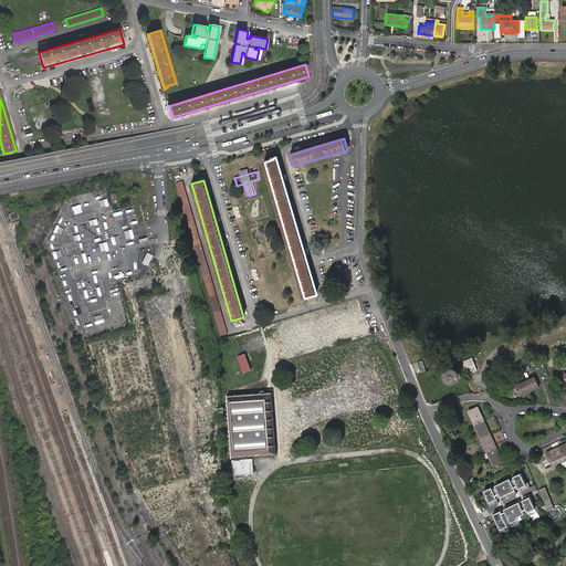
[(182,181),(176,184),(195,245),(221,335),(228,333),(201,244),(182,181)]
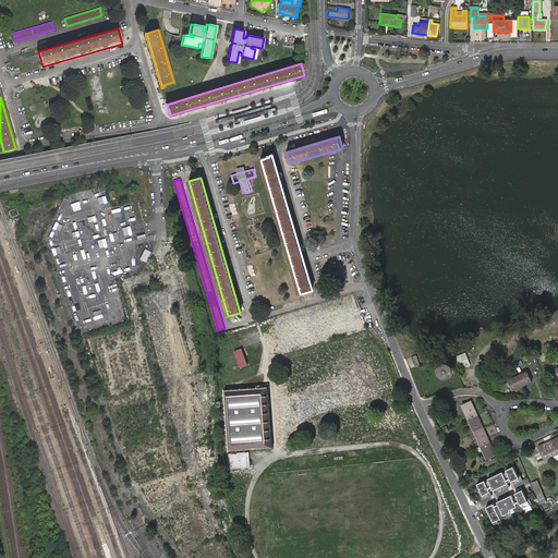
[(117,201),(113,191),(112,187),(107,189),(109,198),(110,203),(117,201)]
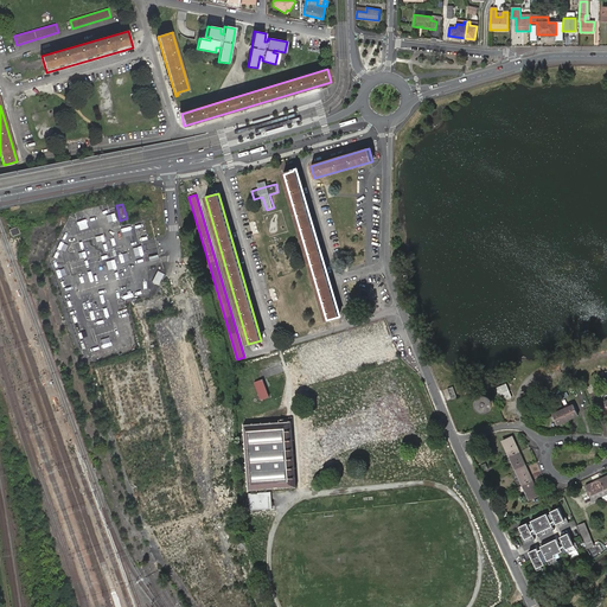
[(160,279),(161,279),(164,273),(158,270),(154,281),(159,282),(160,279)]
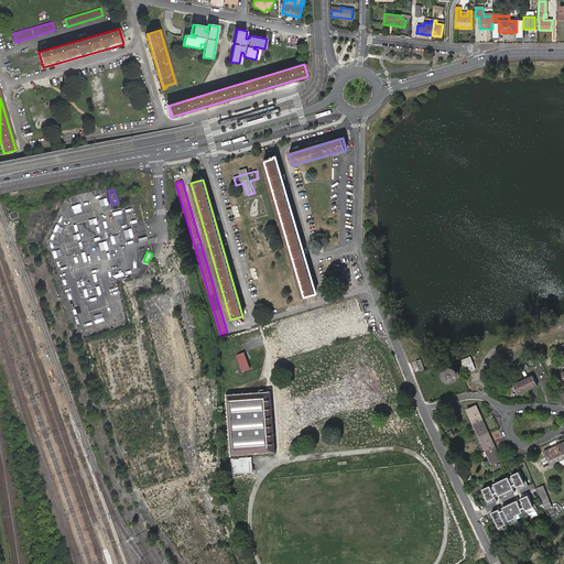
[(245,353),(237,356),(243,372),(251,369),(245,353)]
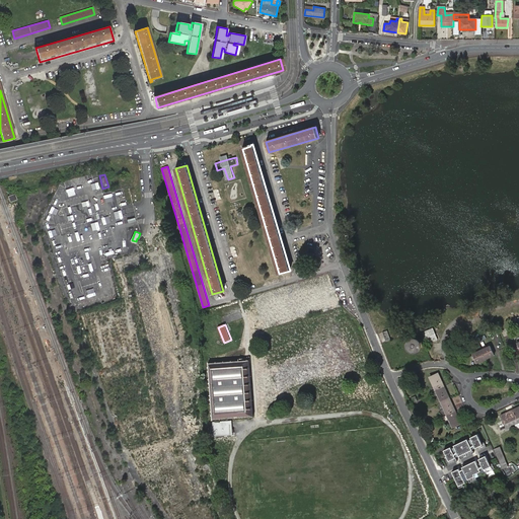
[(437,340),(433,328),(423,332),(427,344),(437,340)]
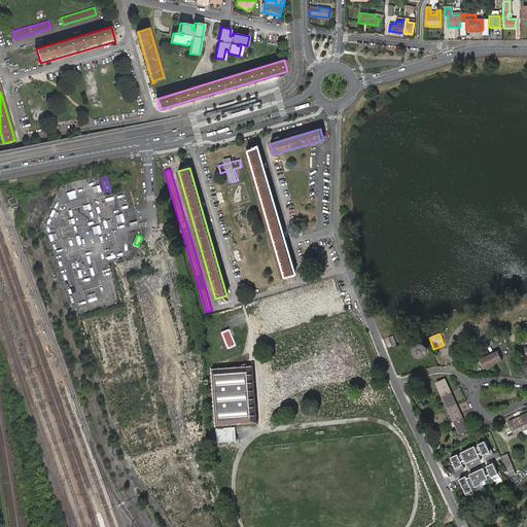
[(397,346),(393,336),(388,338),(392,347),(397,346)]
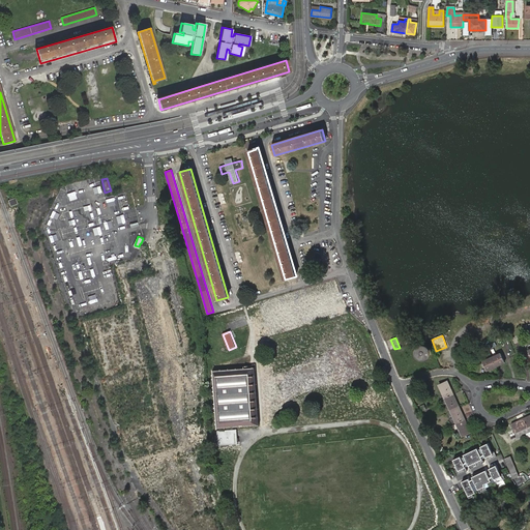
[(420,349),(419,351),(419,354),(421,356),(424,357),(428,355),(429,353),(428,350),(425,348),(423,347),(420,349)]
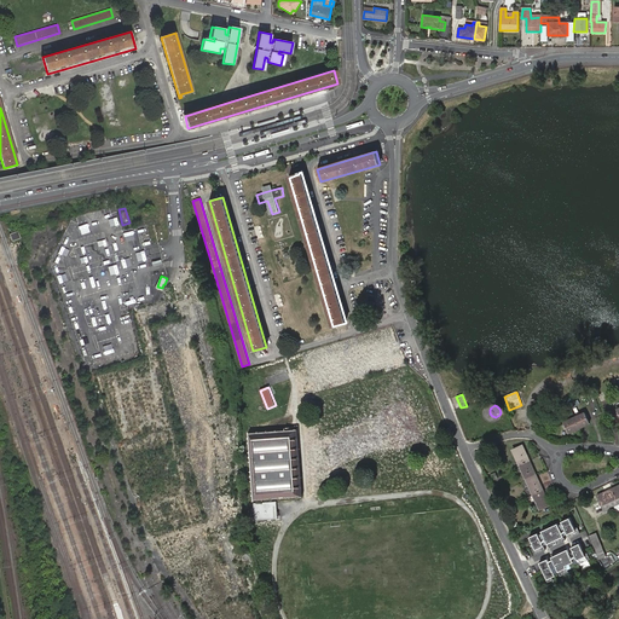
[(574,418),(579,428),(589,423),(585,414),(574,418)]
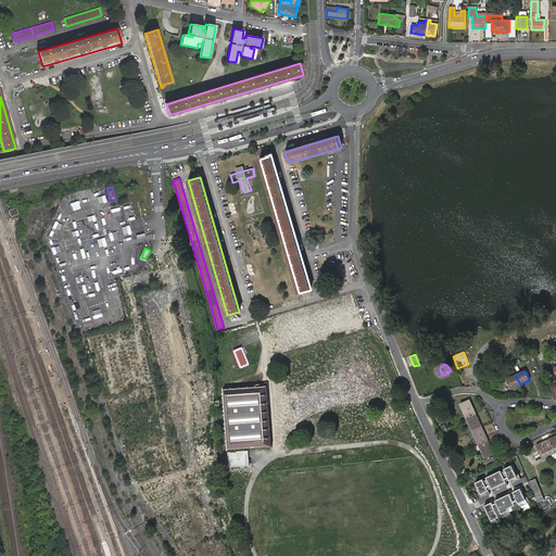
[(510,389),(520,384),(516,376),(506,379),(510,389)]
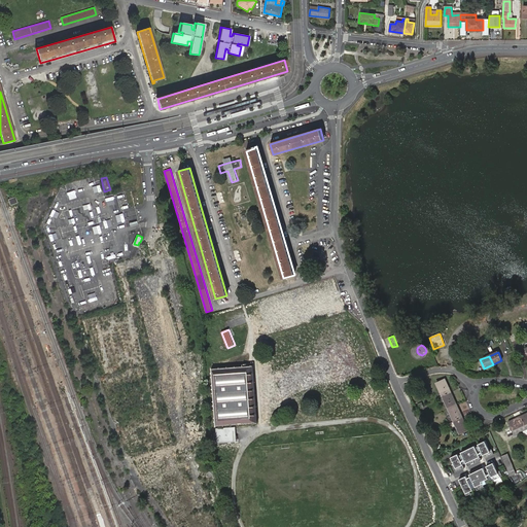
[(253,370),(254,370),(253,365),(211,370),(216,426),(255,423),(251,370),(253,370)]
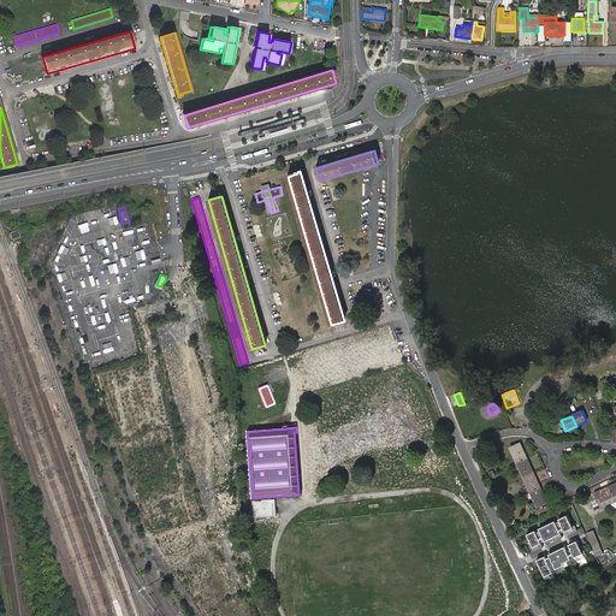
[(510,448),(517,462),(527,457),(520,443),(510,448)]
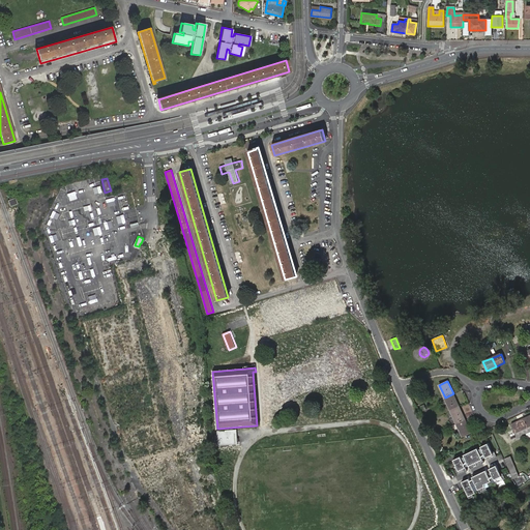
[(453,393),(445,398),(450,411),(459,407),(453,393)]
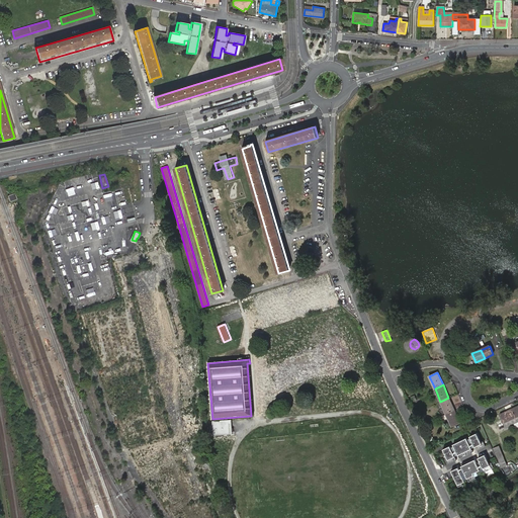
[(448,398),(440,402),(446,413),(454,410),(448,398)]
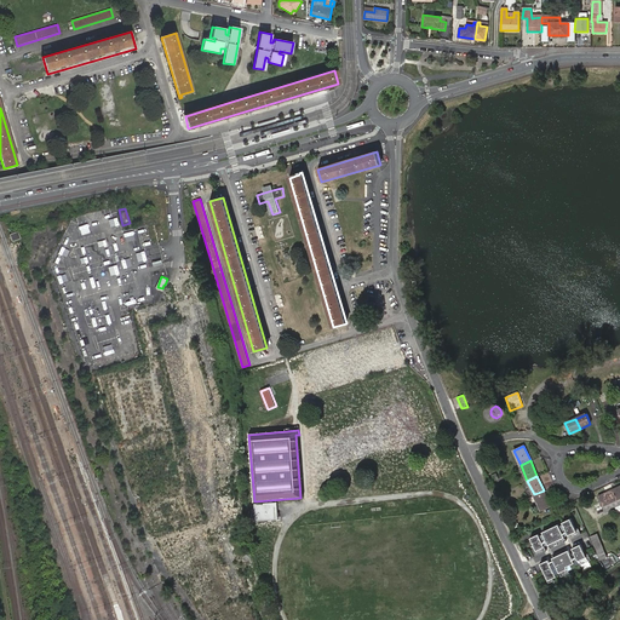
[(597,497),(604,512),(619,506),(616,499),(613,489),(597,497)]
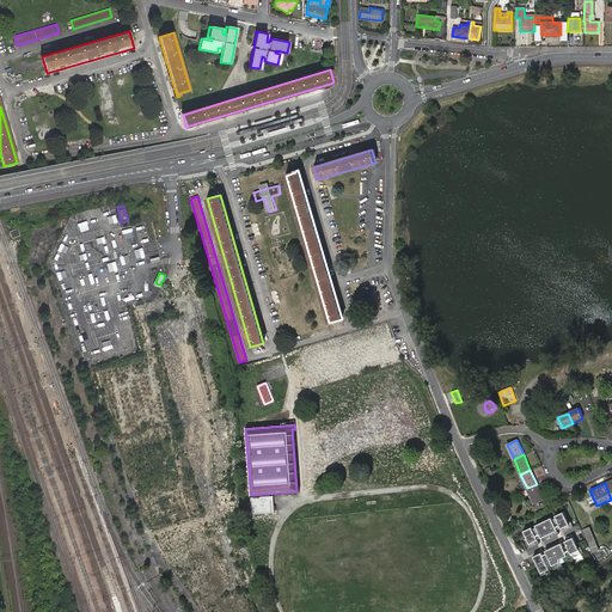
[(537,484),(527,488),(527,490),(521,493),(524,497),(530,495),(533,503),(544,499),(537,484)]
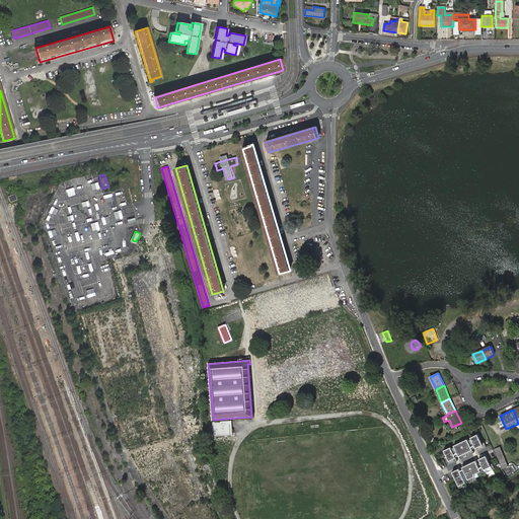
[(231,421),(213,422),(214,436),(232,435),(231,421)]
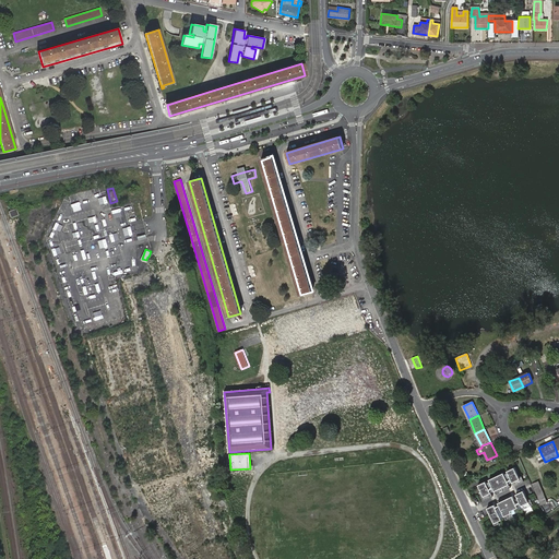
[(515,467),(507,472),(508,473),(512,483),(514,486),(524,482),(521,476),(519,477),(516,473),(518,472),(515,467)]
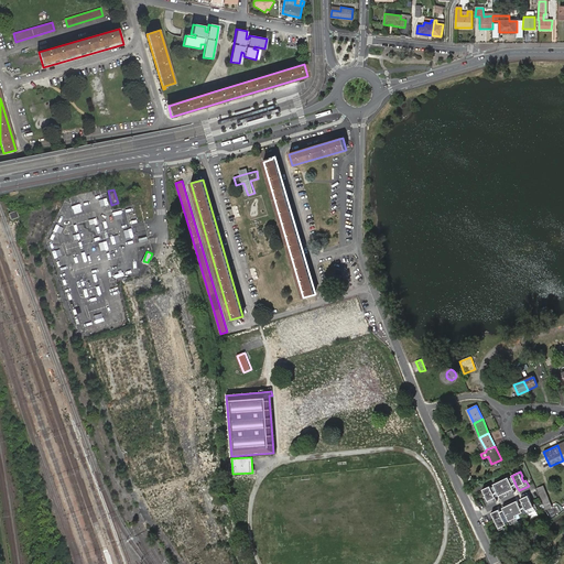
[(508,477),(494,485),(494,486),(498,496),(500,499),(516,492),(513,488),(509,479),(508,477)]
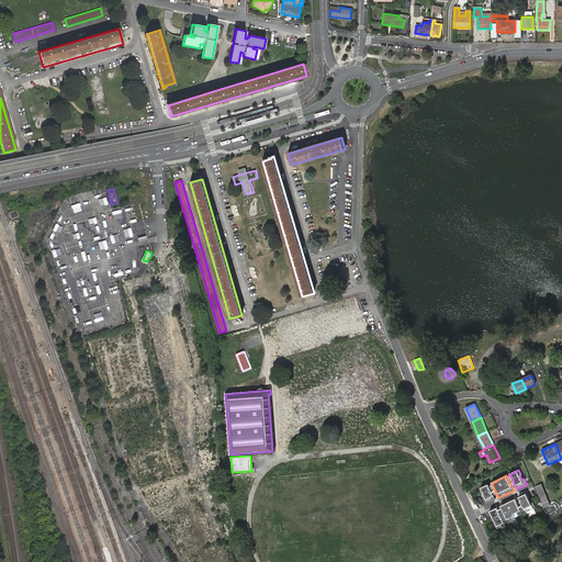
[(542,483),(536,486),(542,503),(550,501),(542,483)]
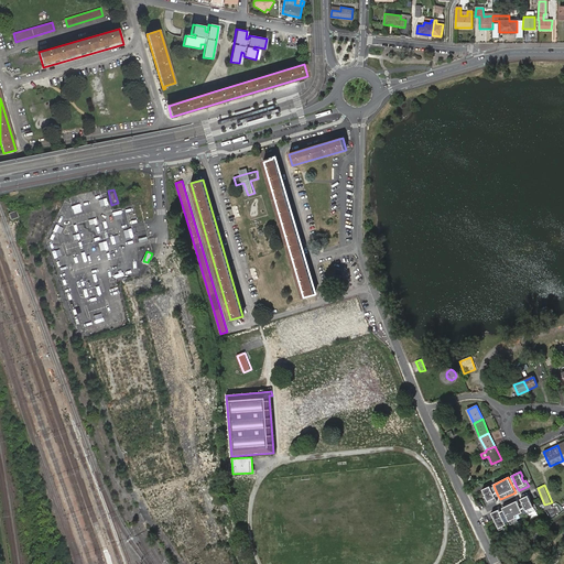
[(490,488),(490,486),(481,489),(484,495),(485,494),(487,499),(485,500),(487,506),(497,501),(495,497),(490,488)]
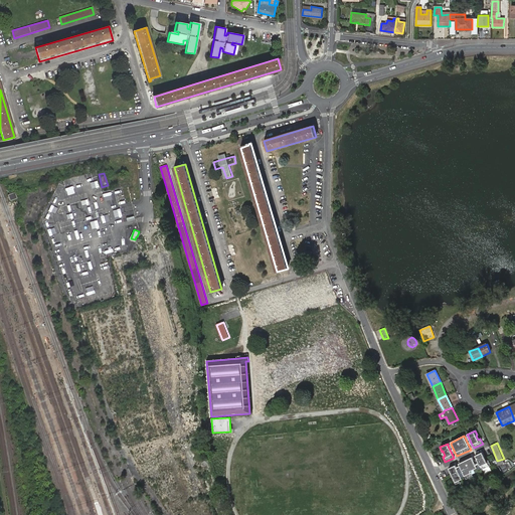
[(483,452),(476,456),(477,459),(481,468),(482,470),(491,465),(489,460),(486,461),(484,457),(485,457),(483,452)]
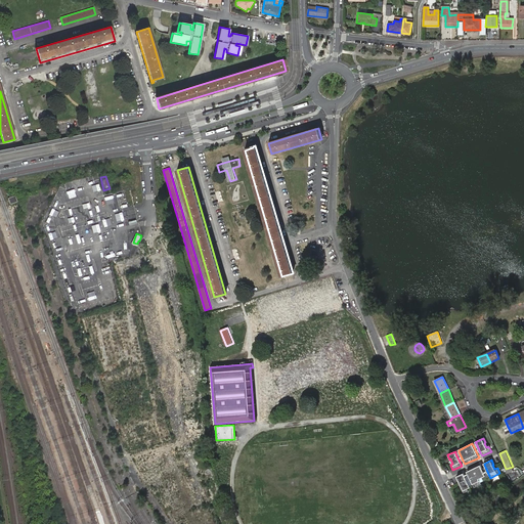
[(482,469),(480,465),(467,472),(468,475),(473,484),(474,487),(481,484),(480,482),(487,479),(486,478),(482,469)]
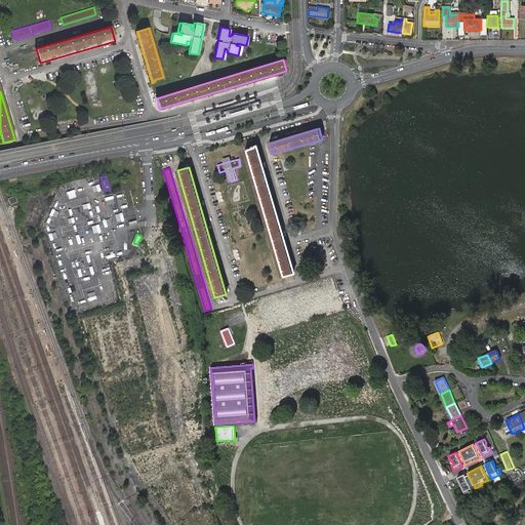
[(465,474),(456,478),(465,493),(469,491),(468,489),(471,488),(470,487),(466,478),(465,474)]
